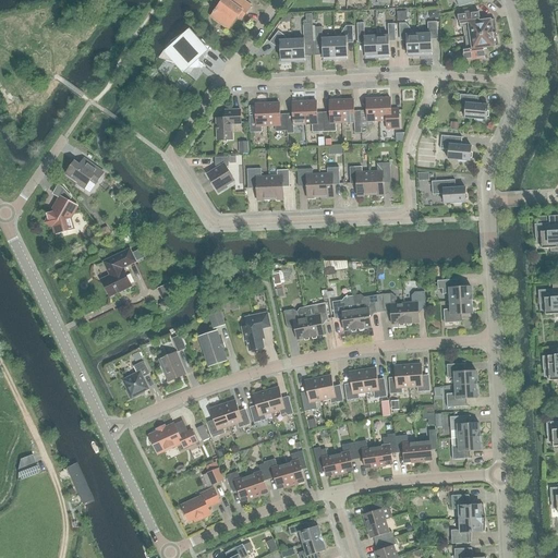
[(243,16),(251,7),(241,0),(221,0),(210,16),(228,29),(240,13),(243,16)]
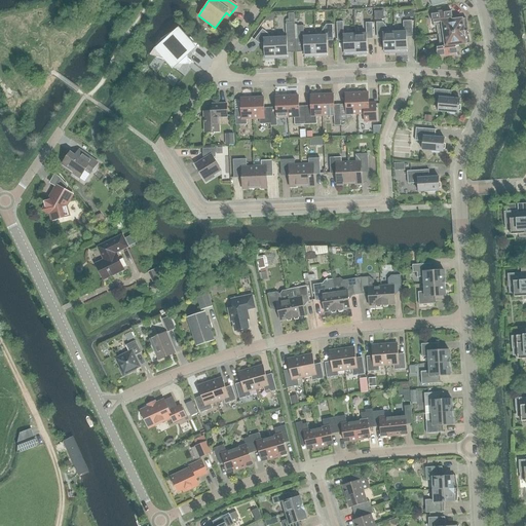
[(452,20),(450,10),(447,10),(431,12),(433,26),(436,25),(437,35),(443,34),(467,31),(465,19),(452,20)]
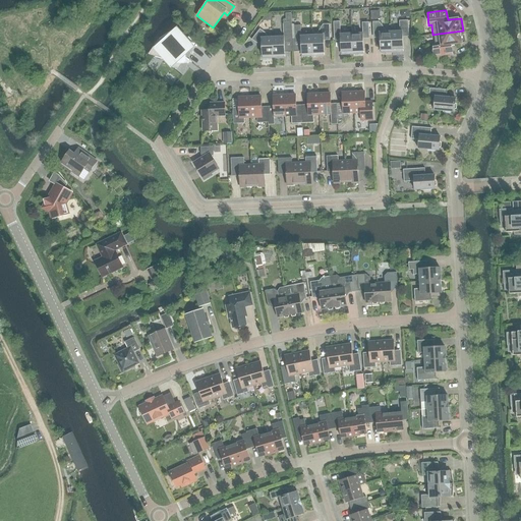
[(399,32),(391,32),(391,53),(403,52),(402,34),(408,34),(407,20),(399,20),(399,32)]
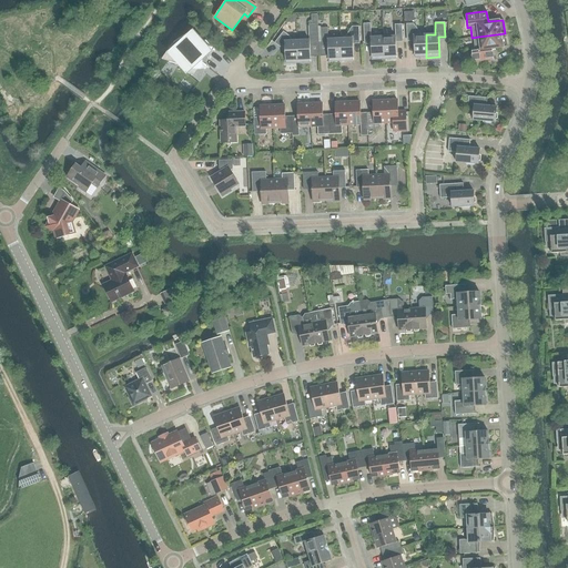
[(306,40),(296,41),(297,63),(310,62),(310,43),(318,42),(317,23),(308,24),(308,40),(306,40)]
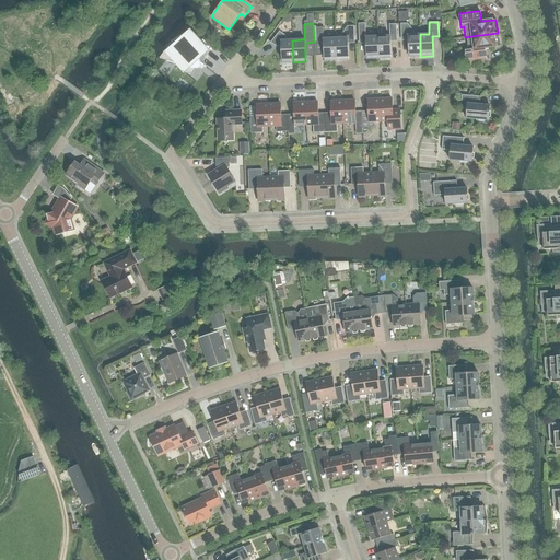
[(378,58),(377,36),(368,37),(368,36),(365,36),(364,23),(358,23),(359,39),(365,39),(366,59),(378,58)]
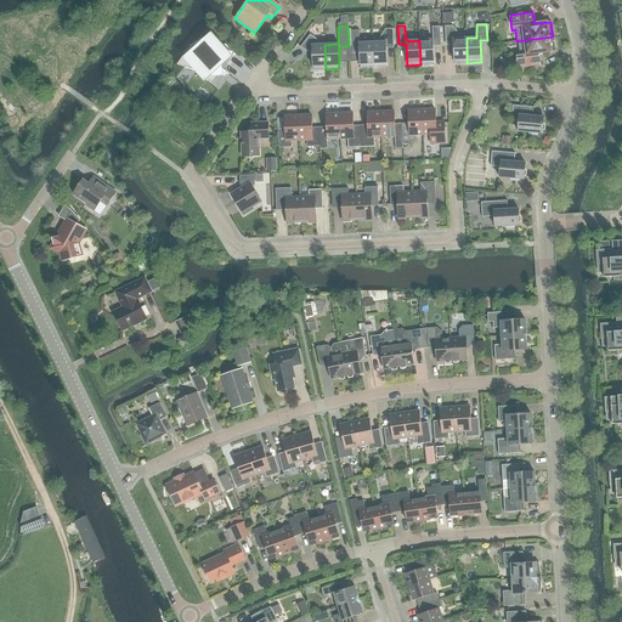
[(467,63),(467,38),(459,39),(459,35),(452,26),(445,27),(445,43),(453,41),(453,63),(467,63)]
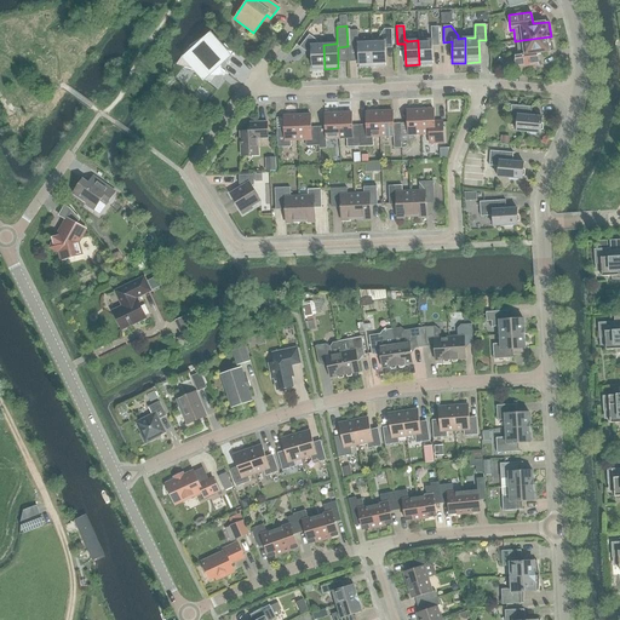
[(428,40),(418,40),(419,64),(432,64),(431,42),(438,42),(438,27),(430,27),(431,39),(428,39),(428,40)]
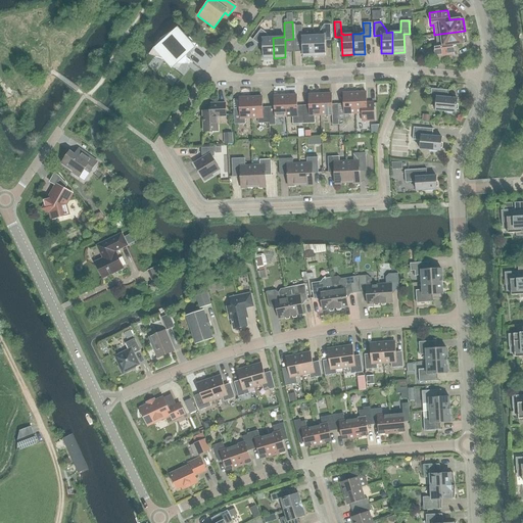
[(319,36),(313,36),(314,56),(325,56),(324,38),(331,38),(330,25),(324,25),(318,33),(319,36)]
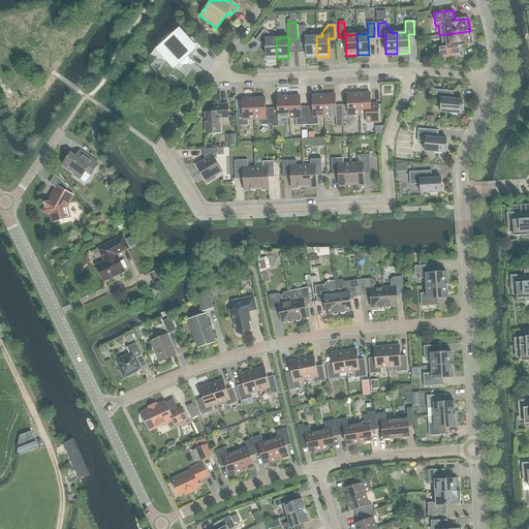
[(317,57),(316,36),(307,36),(305,36),(305,26),(298,26),(299,39),(305,39),(306,58),(317,57)]
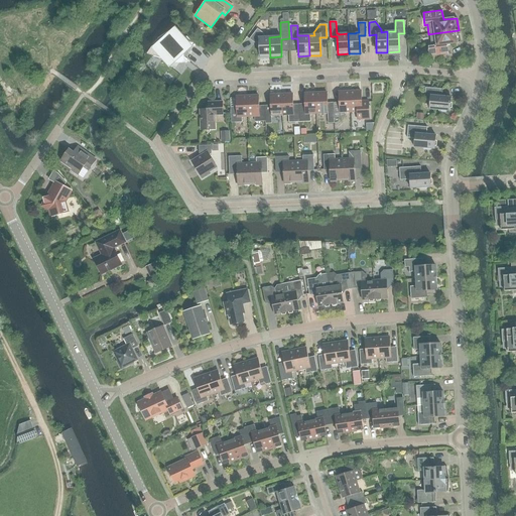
[(270,57),(269,37),(264,37),(264,34),(257,28),(249,39),(254,43),(258,43),(259,57),(270,57)]
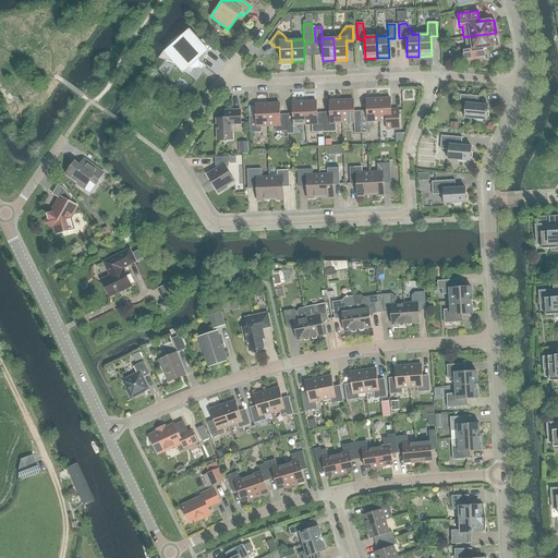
[(187,33),(176,49),(177,62),(185,70),(190,67),(193,69),(197,61),(199,63),(204,57),(195,41),(194,41),(187,33)]
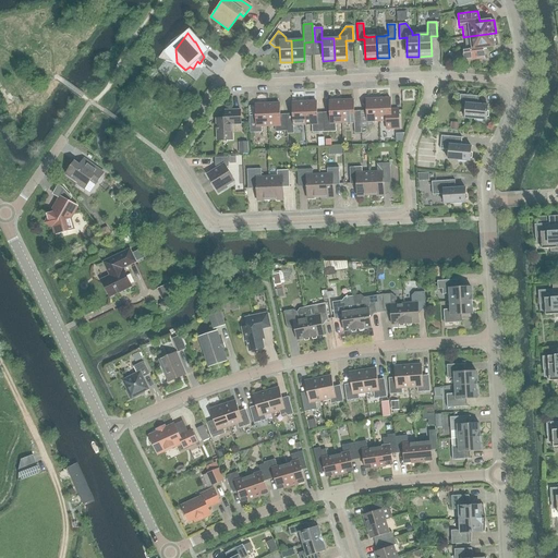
[(464,61),(481,59),(485,59),(483,48),(498,46),(496,33),(470,36),(463,37),(465,47),(462,48),(464,61)]
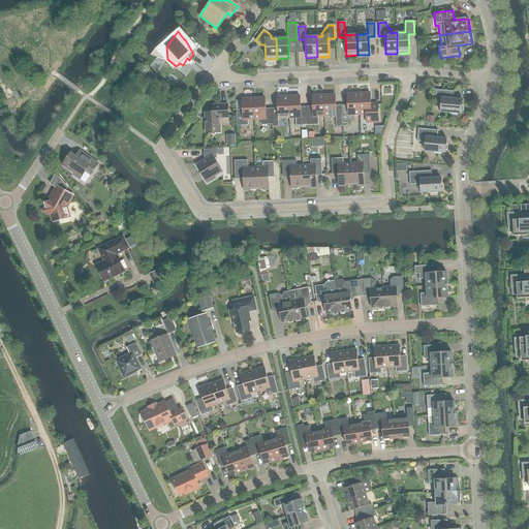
[(448,98),(449,91),(436,90),(434,102),(440,103),(440,112),(448,113),(449,115),(456,116),(458,114),(461,114),(462,99),(448,98)]
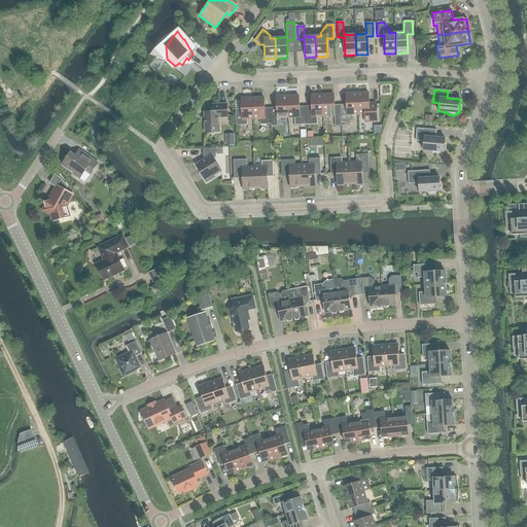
[(369,93),(357,94),(358,114),(364,114),(364,123),(377,121),(376,103),(369,104),(369,93)]
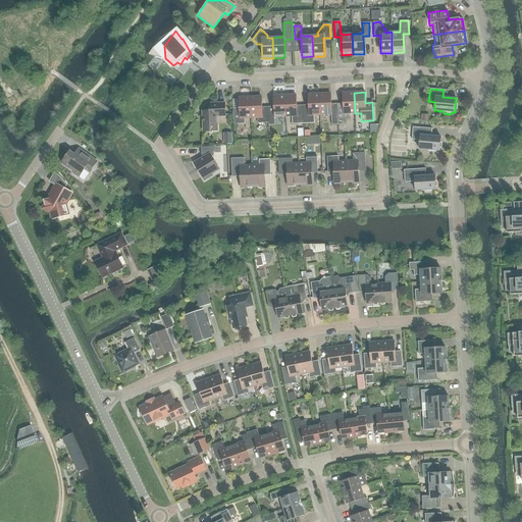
[(343,104),(336,104),(337,119),(349,119),(348,113),(355,113),(354,93),(342,93),(343,104)]
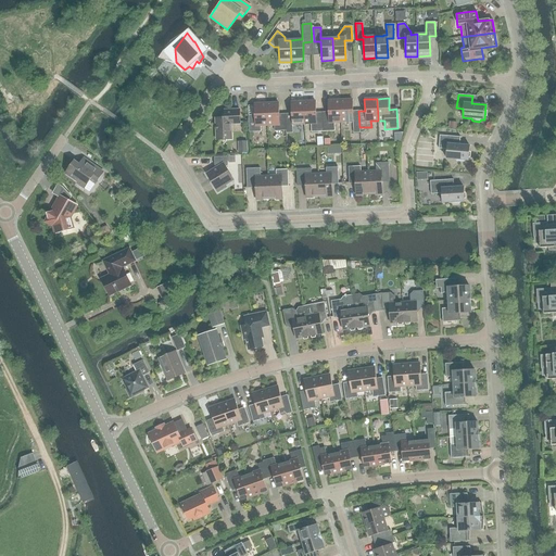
[(335,123),(341,122),(340,100),(328,101),(328,112),(321,112),(323,131),(335,131),(335,123)]
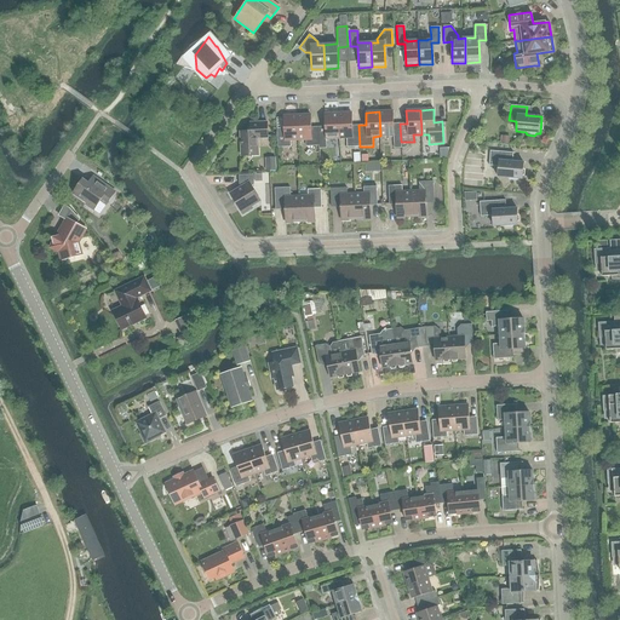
[(379,112),(380,136),(394,136),(394,148),(401,148),(401,142),(400,124),(392,124),(392,112),(379,112)]
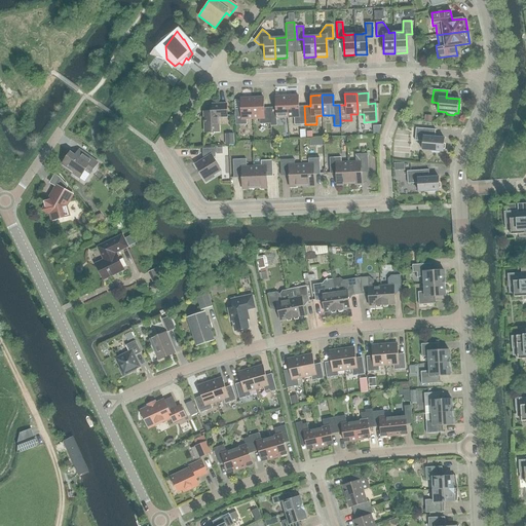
[(298,96),(287,97),(288,117),(294,117),(294,125),(305,124),(304,106),(298,107),(298,96)]
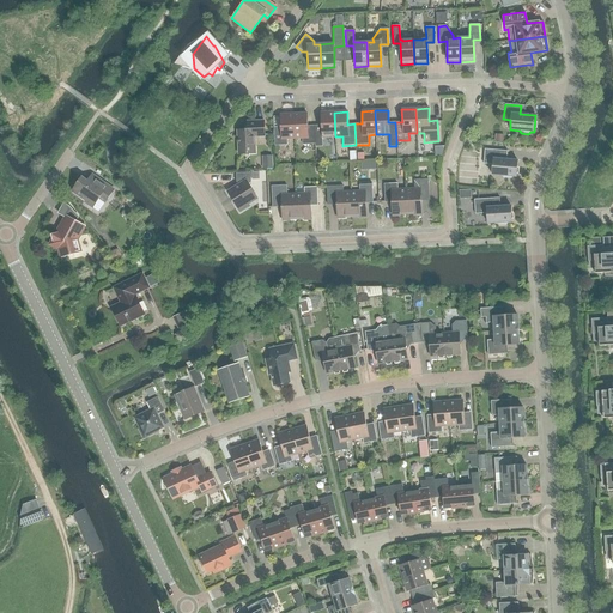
[(314,126),(315,144),(315,147),(322,146),(322,138),(335,137),(334,113),(321,113),(321,126),(314,126)]
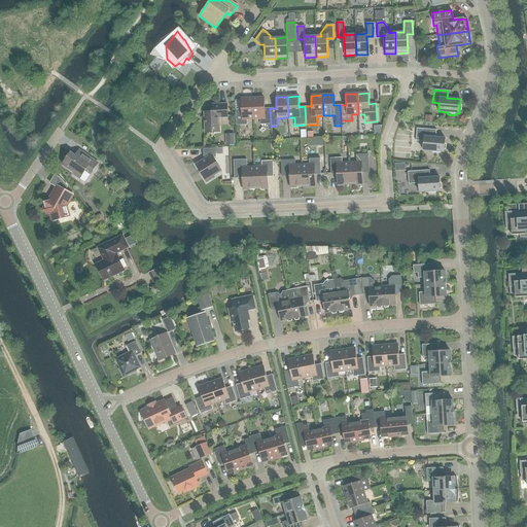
[(246,119),(253,118),(252,98),(241,99),(241,109),(235,110),(236,126),(247,125),(246,119)]
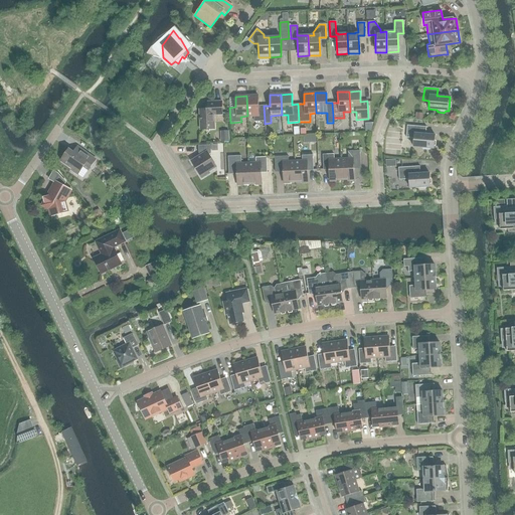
[(253,122),(265,121),(264,106),(258,106),(258,96),(246,96),(247,116),(253,116),(253,122)]
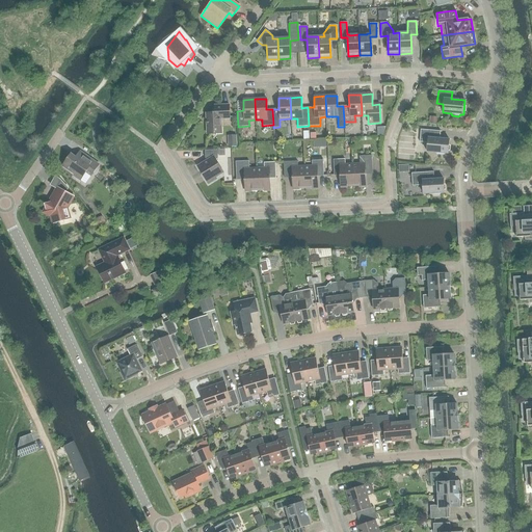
[(229,105),(214,105),(214,113),(206,113),(207,134),(221,133),(220,118),(230,118),(229,105)]
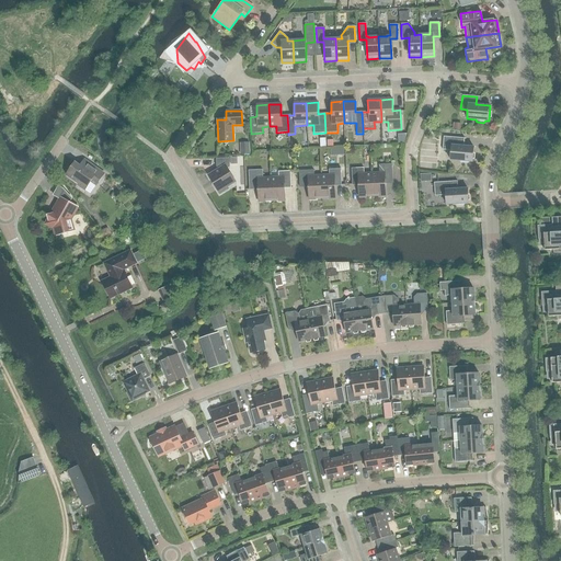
[(460,138),(443,136),(442,150),(450,150),(450,160),(459,161),(461,163),(467,163),(468,162),(472,162),(473,147),(459,146),(460,138)]
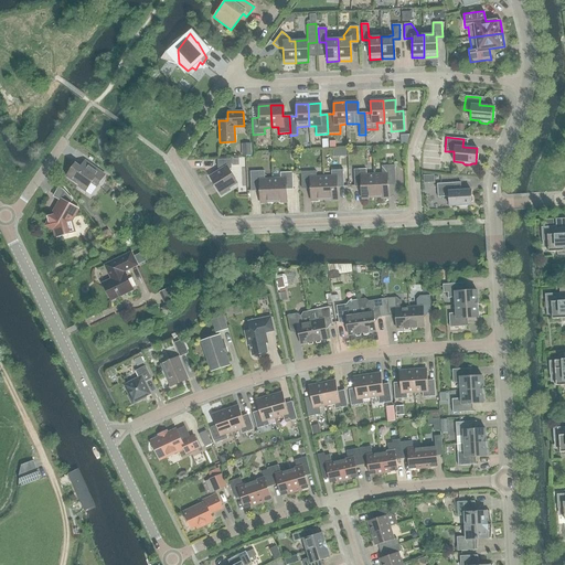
[(241,145),(242,156),(252,155),(251,144),(241,145)]
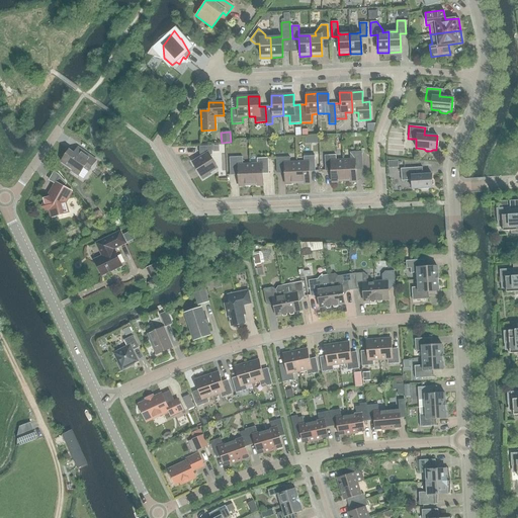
[(211,155),(211,146),(198,147),(199,154),(200,156),(191,162),(202,179),(210,174),(209,173),(218,168),(209,156),(211,155)]
